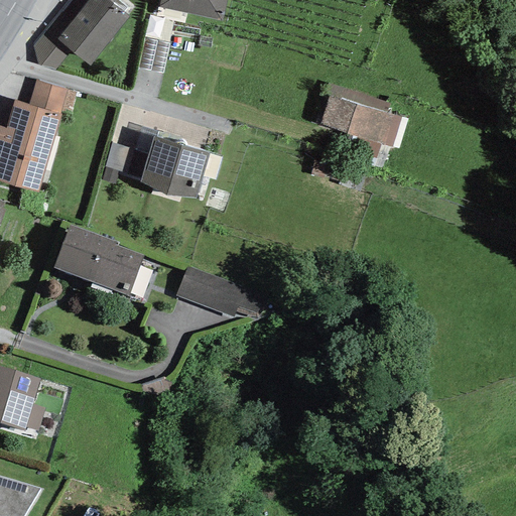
[(90,67),(129,17),(113,3),(108,0),(70,0),(33,47),(39,66),(55,71),(71,51),(90,67)]
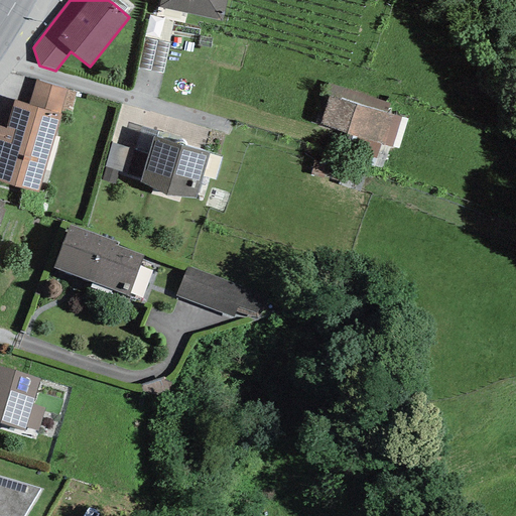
[(226,0),(160,0),(159,7),(222,22),(226,0)]
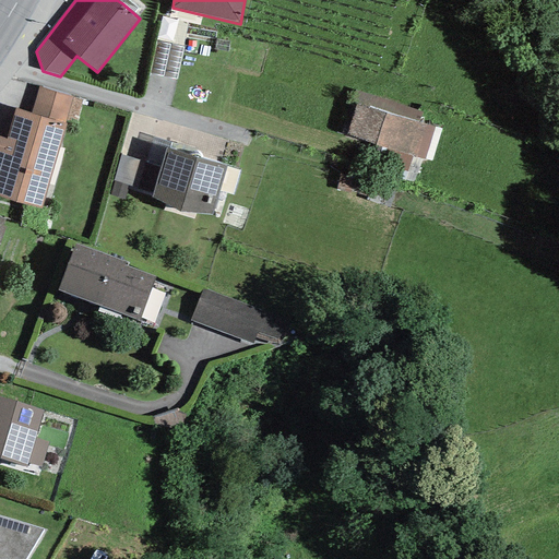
[(83,100),(38,87),(31,114),(66,123),(75,127),(83,100)]
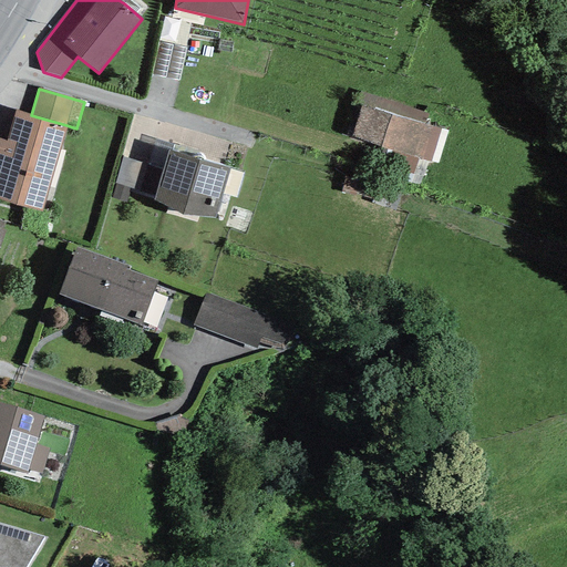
[(419,158),(431,163),(442,130),(425,125),(429,114),(364,94),(351,137),(383,147),(419,158)]
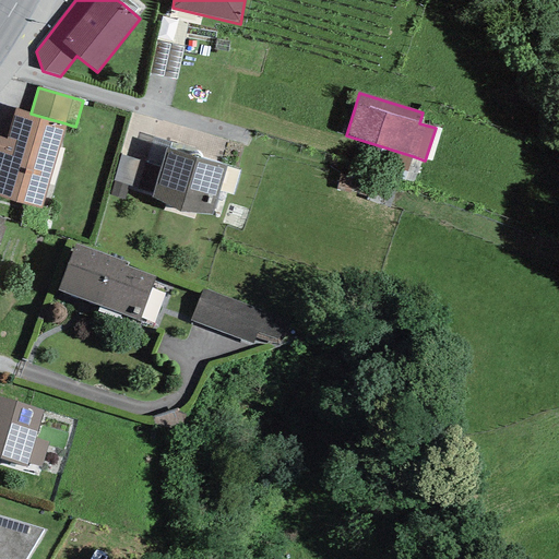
[(31,114),(14,109),(7,138),(0,135),(0,195),(40,209),(66,123),(31,114)]
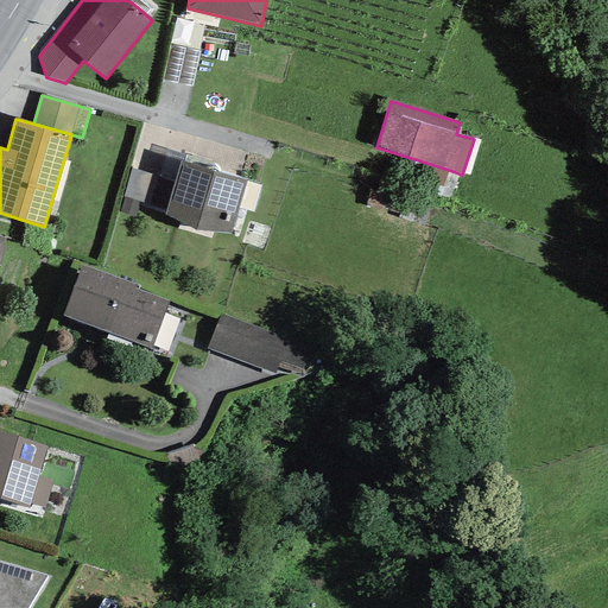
[(181,160),(210,169),(211,163),(165,150),(158,176),(157,178),(173,183),(181,160)]
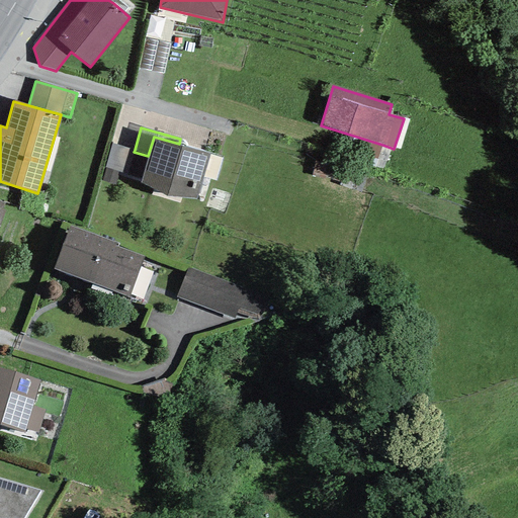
[(377,162),(382,145),(350,135),(345,151),(377,162)]
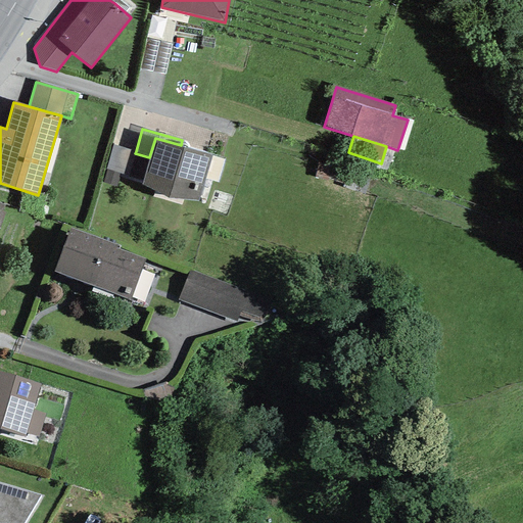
[(181,145),(155,138),(149,157),(141,185),(198,203),(214,155),(181,145)]
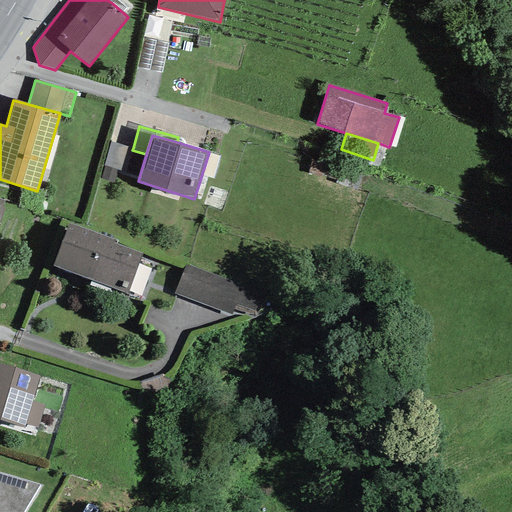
[(118,171),(125,173),(132,150),(133,148),(110,141),(103,166),(104,166),(118,171)]
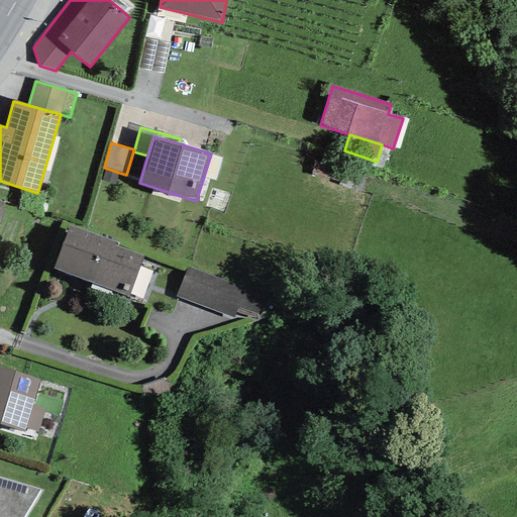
[(115,185),(119,173),(105,168),(101,180),(115,185)]
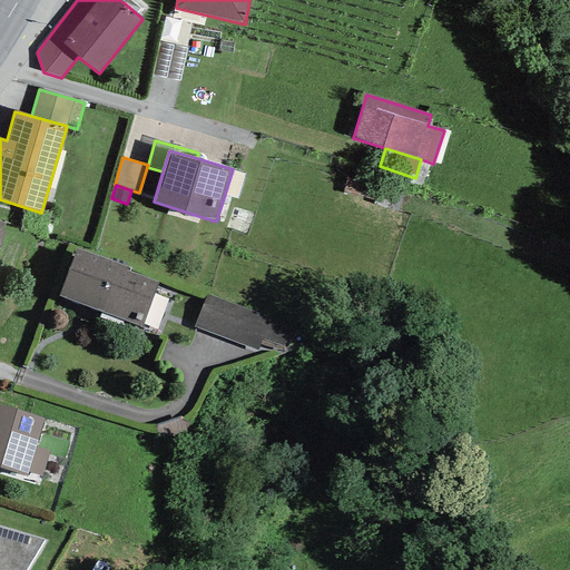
[(128,267),(77,248),(58,296),(141,327),(158,283),(127,271),(128,267)]
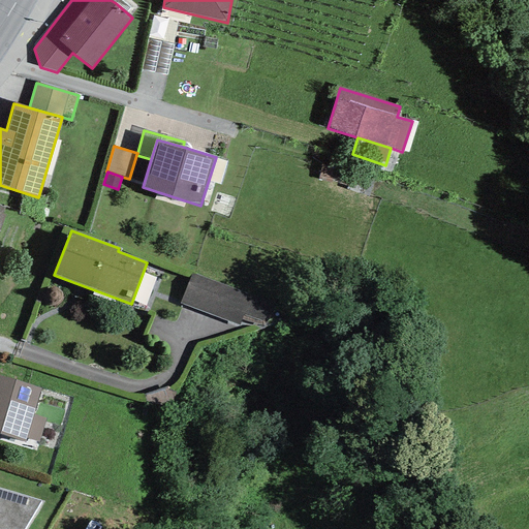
[(269,303),(192,274),(181,303),(238,324),(243,312),(262,320),(269,303)]
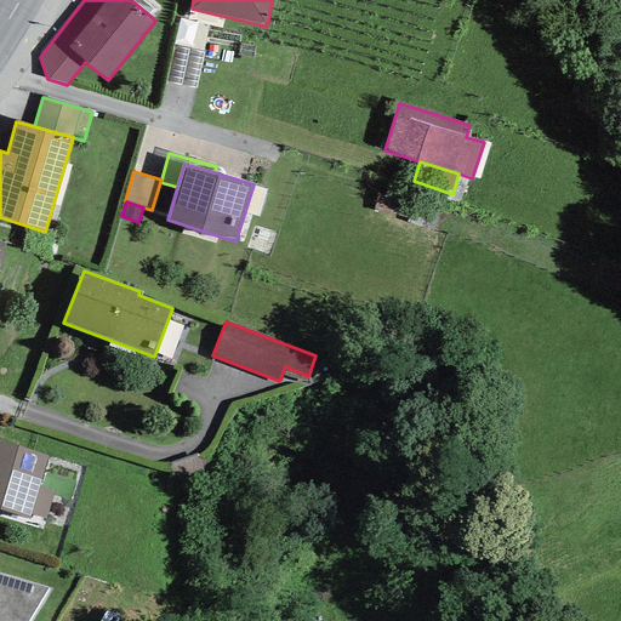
[(47,456),(0,442),(0,511),(29,519),(30,516),(39,486),(47,456)]
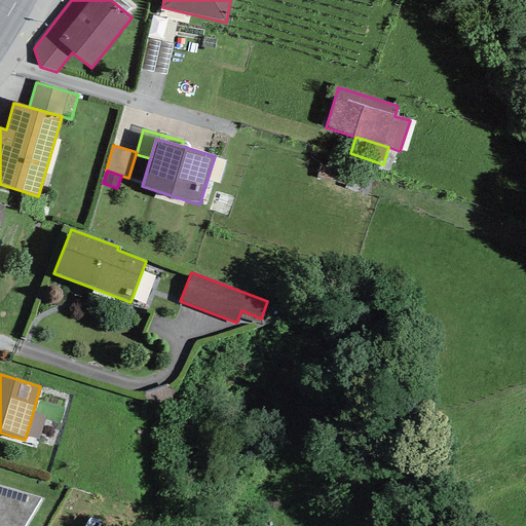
[(46,415),(33,412),(26,437),(39,441),(46,415)]
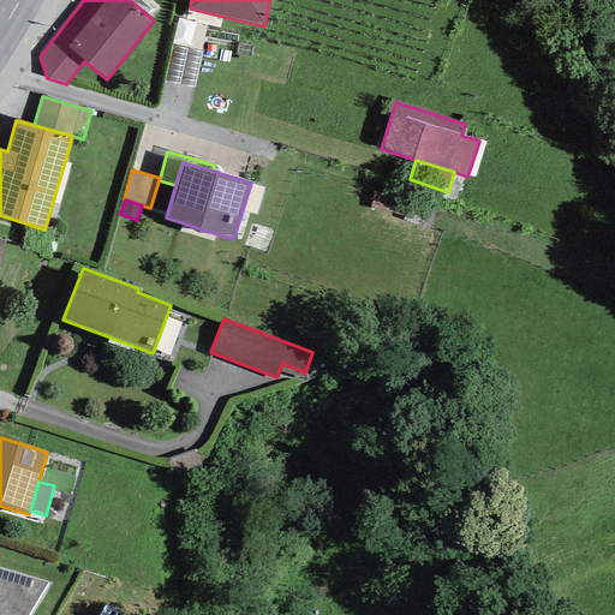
[(0,567),(0,614),(29,614),(49,583),(0,567)]
